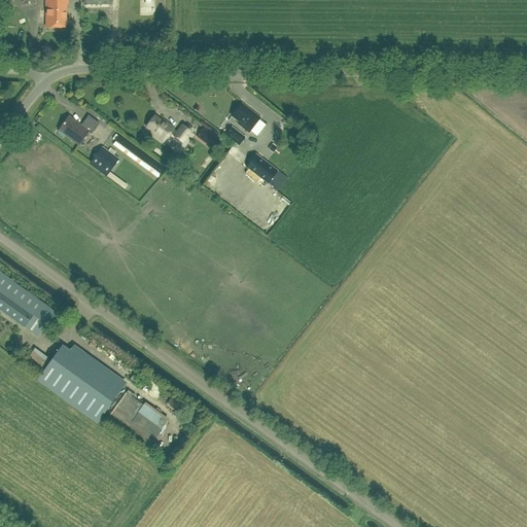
[(67,0),(45,0),(45,5),(45,28),(65,29),(65,5),(67,5),(67,0)]
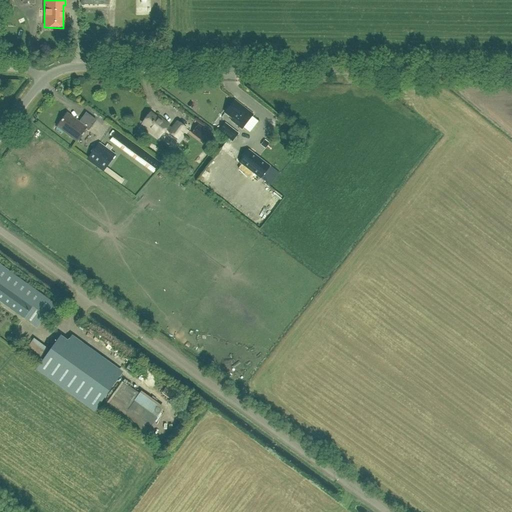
[(254,116),(235,101),(224,115),(232,120),(231,121),(242,131),(254,116)]
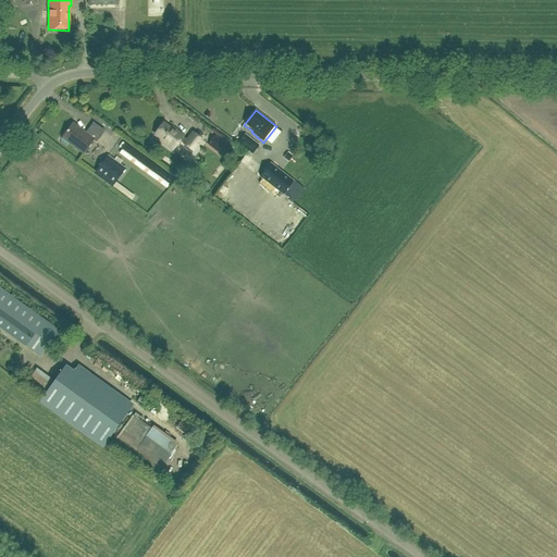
[(103,132),(94,124),(85,135),(72,125),(62,139),(83,155),(93,140),(94,140),(96,141),(103,132)]
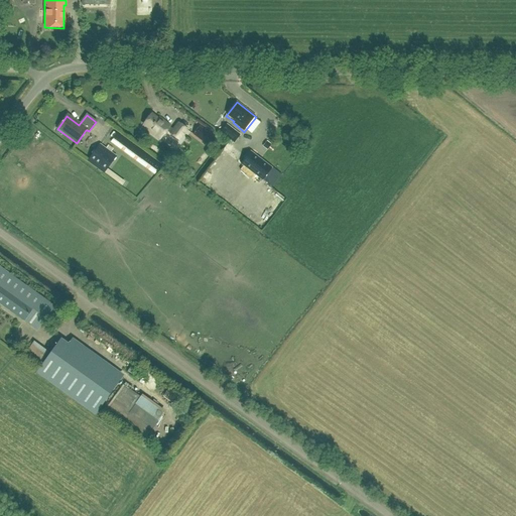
[(172,131),(151,115),(142,126),(148,130),(147,131),(159,140),(166,132),(178,141),(186,131),(177,124),(172,131)]
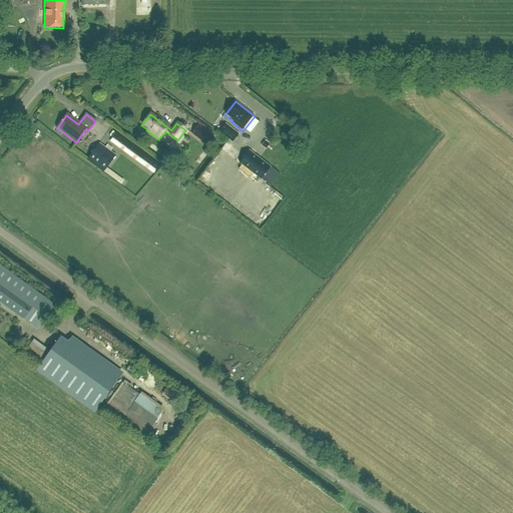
[(258,116),(244,128),(254,138),(268,126),(258,116)]
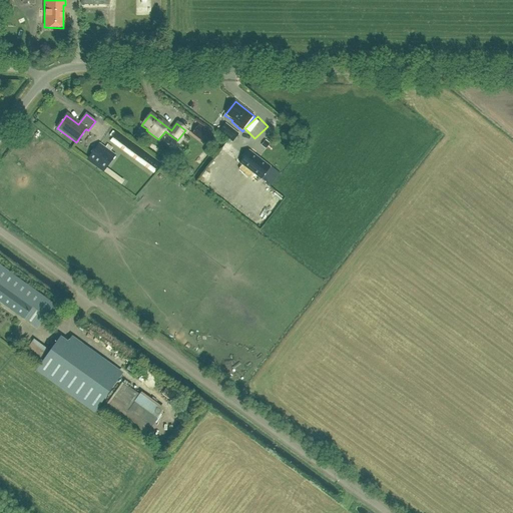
[(239,135),(225,124),(219,132),(233,143),(239,135)]
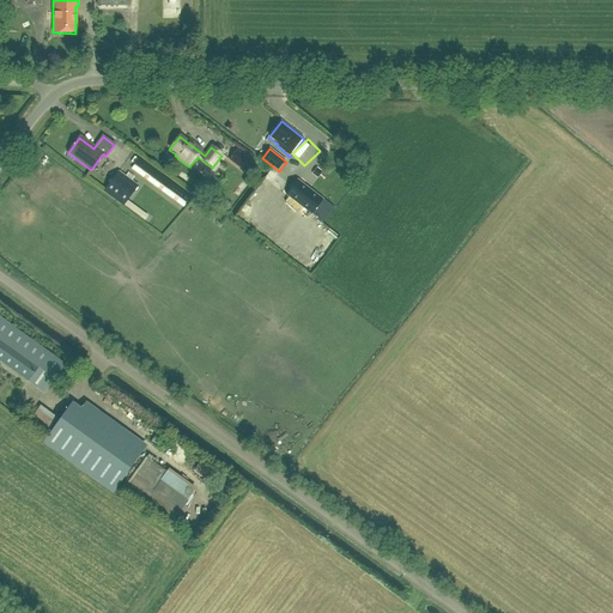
[(236,150),(229,159),(248,175),(255,164),(236,150)]
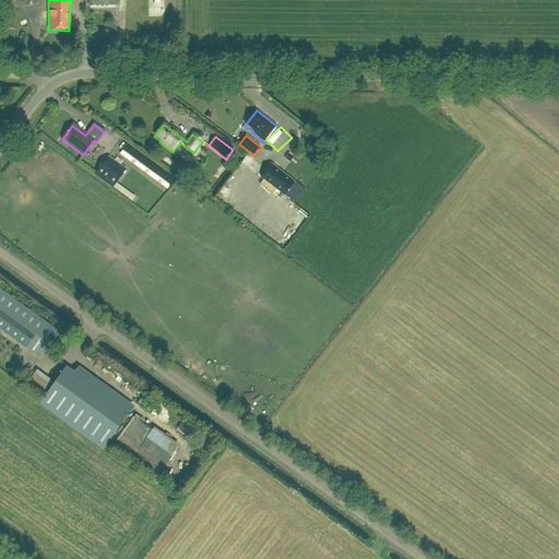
[(206,159),(210,154),(202,149),(199,154),(206,159)]
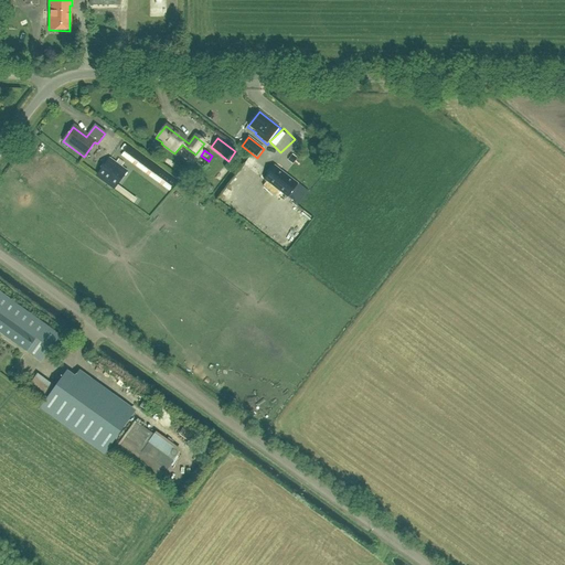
[(171,192),(173,188),(126,152),(124,156),(171,192)]
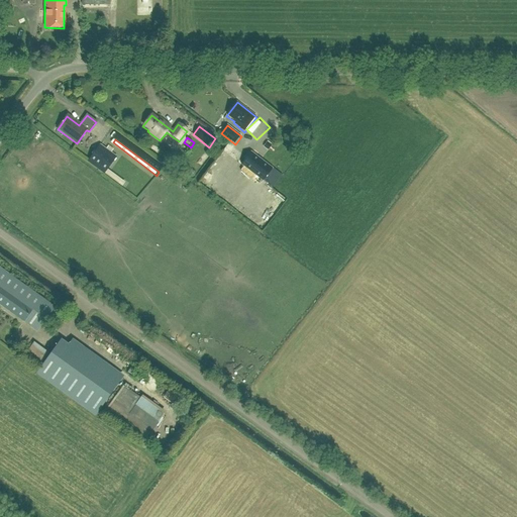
[(104,174),(116,159),(100,146),(88,162),(104,174)]
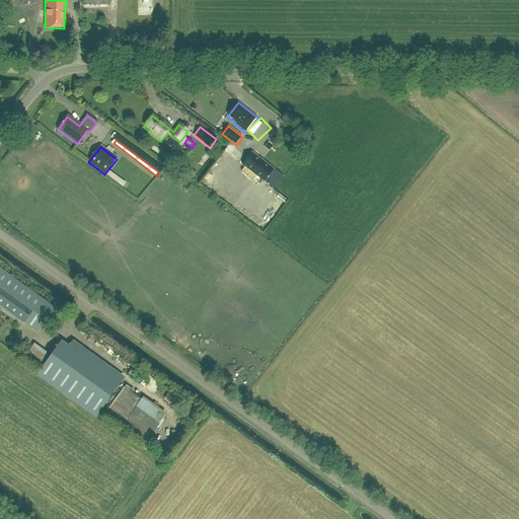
[(233,149),(231,155),(241,158),(242,152),(233,149)]
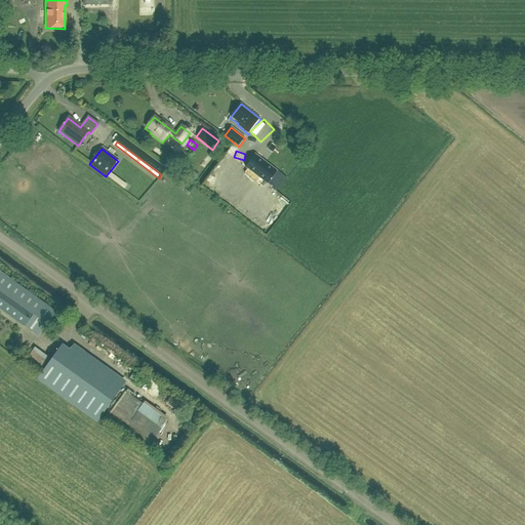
[(245,168),(279,192),(290,175),(257,152),(245,168)]
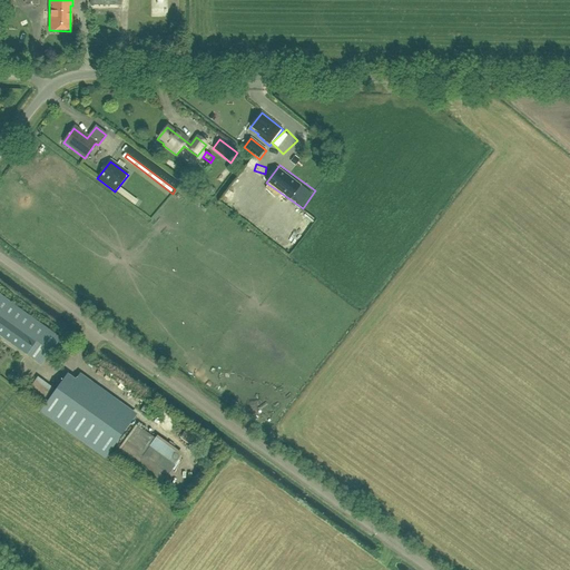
[(251,179),(244,174),(225,200),(232,206),(251,179)]
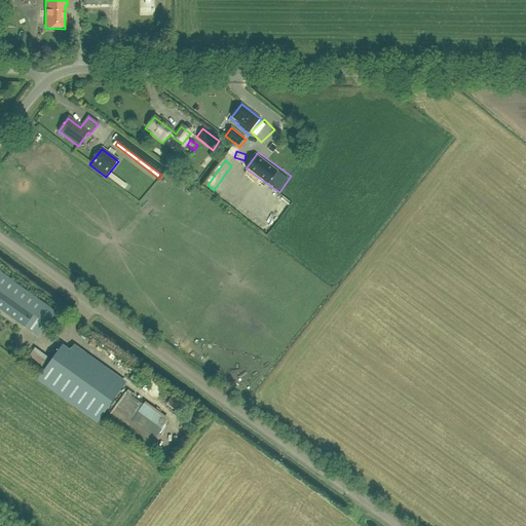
[(0,311),(14,322),(32,298),(0,274),(0,311)]
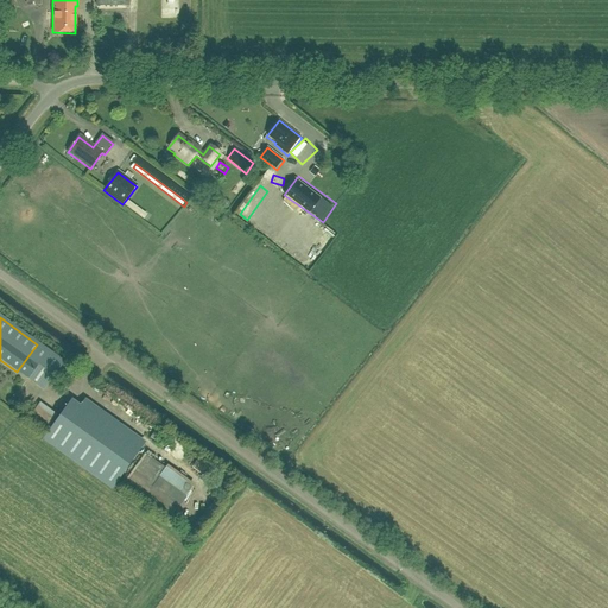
[(46,390),(56,378),(40,365),(30,377),(46,390)]
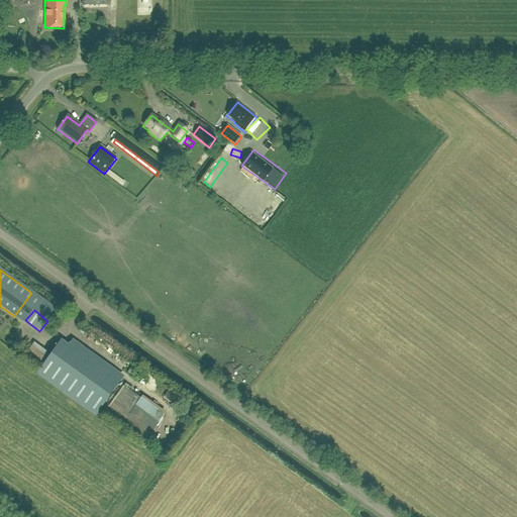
[(40,368),(38,372),(94,412),(118,379),(63,338),(40,368)]
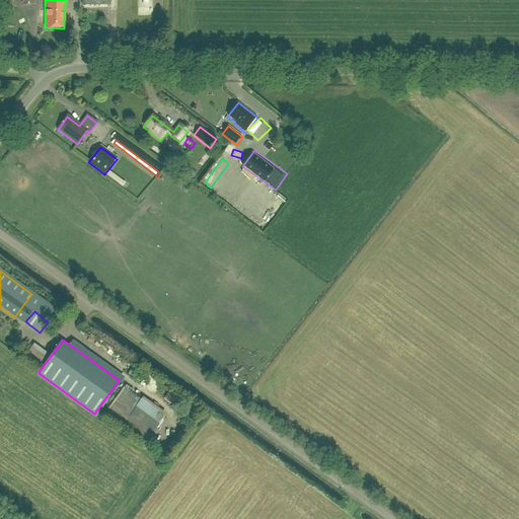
[(155,387),(157,381),(150,378),(148,385),(155,387)]
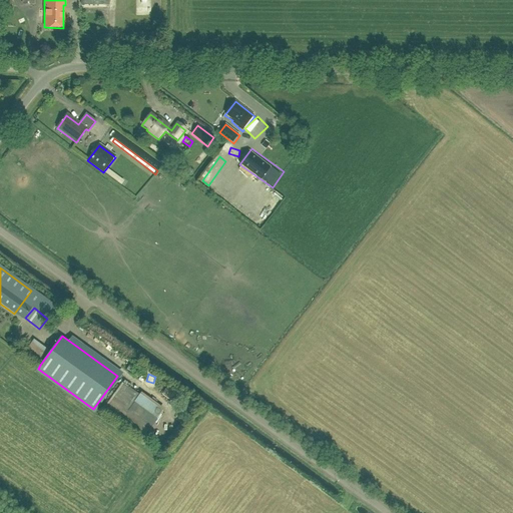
[(184,398),(167,387),(161,395),(178,407),(184,398)]
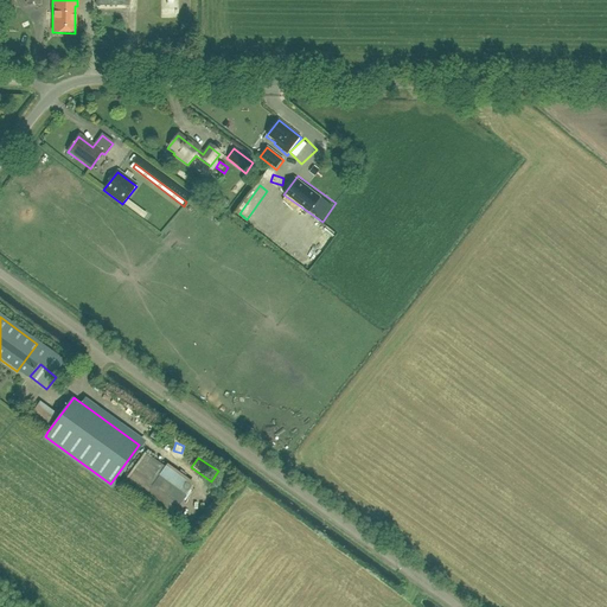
[(166,466),(152,492),(183,509),(197,484),(166,466)]
